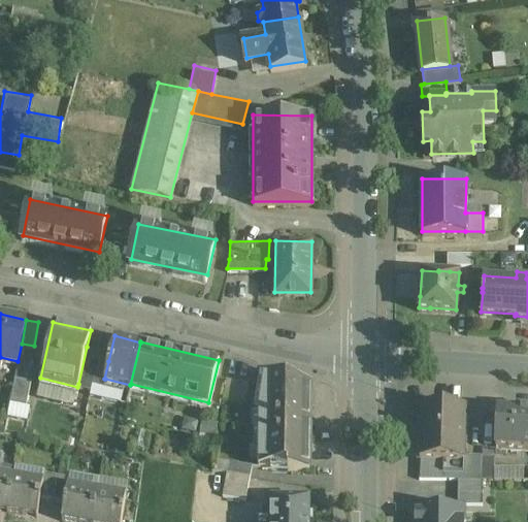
[(98,350),(87,347),(78,384),(91,387),(92,382),(97,358),(99,350),(98,349),(98,350)]
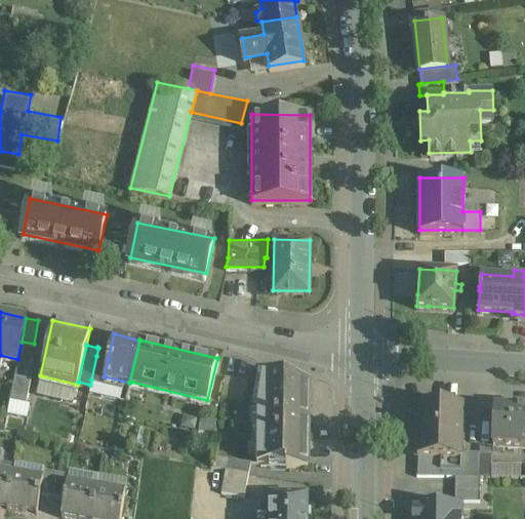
[(96,356),(91,380),(104,382),(105,376),(104,376),(108,359),(97,357),(96,356)]
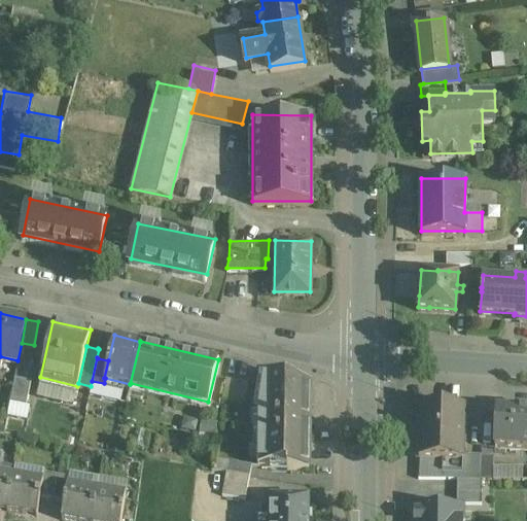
[(311,384),(264,372),(257,413),(257,419),(310,420),(311,384)]
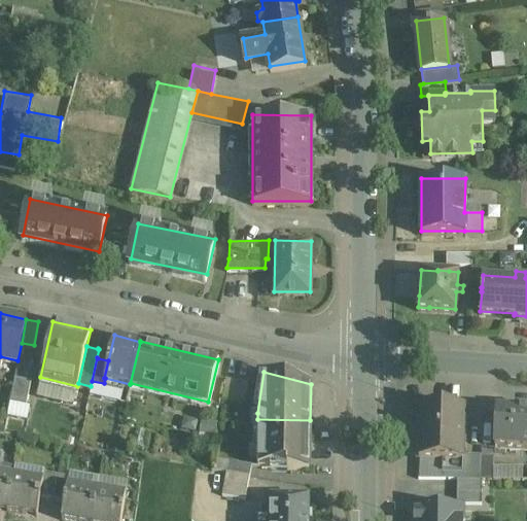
[(31,377),(14,374),(9,398),(26,402),(31,377)]
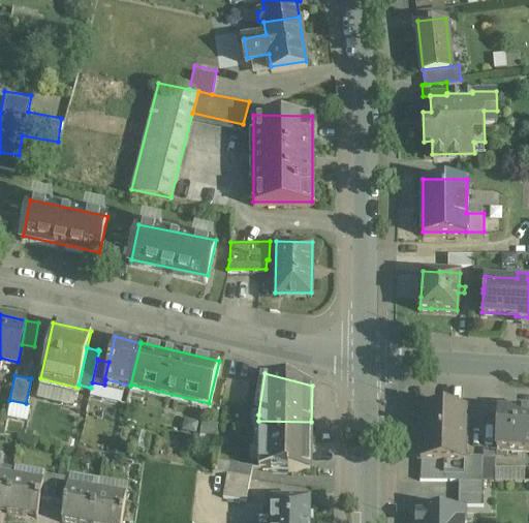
[(249,380),(226,377),(222,399),(245,403),(249,380)]
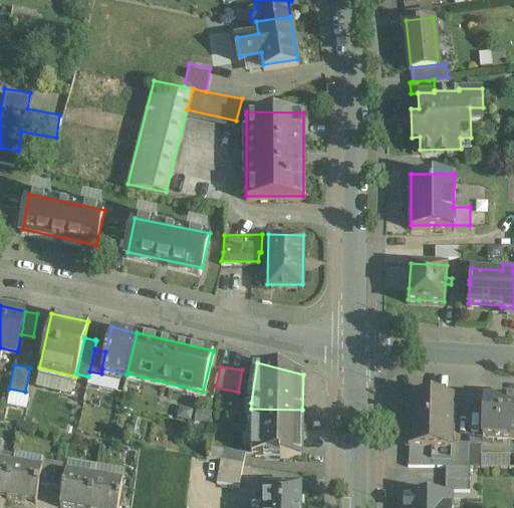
[(436,394),(410,393),(409,421),(408,444),(451,445),(451,440),(452,427),(453,427),(453,417),(452,416),(453,394),(436,394)]
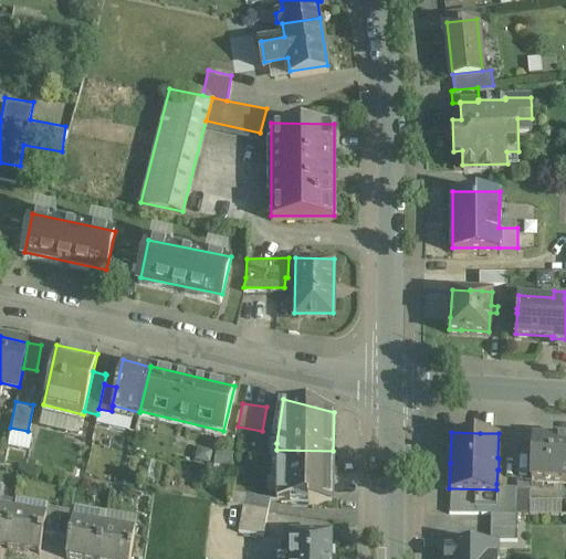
[(565,433),(556,433),(553,434),(553,438),(533,436),(531,475),(565,477),(565,433)]
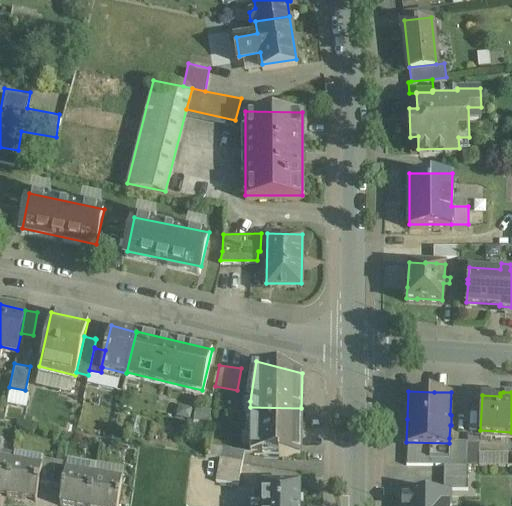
[(301,408),(250,407),(251,449),(281,449),(281,453),(301,454),(301,408)]
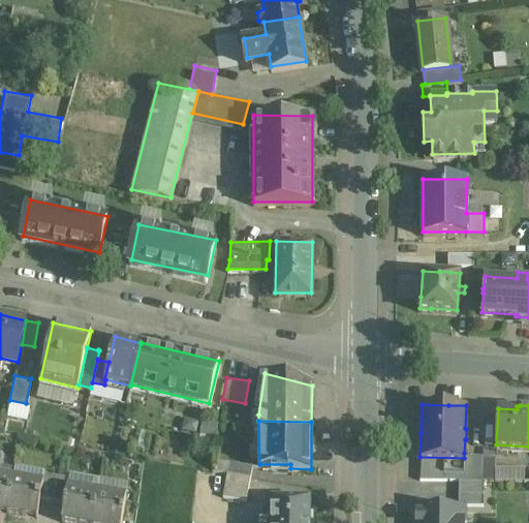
[(483,453),(464,453),(464,458),(464,477),(481,477),(483,453)]
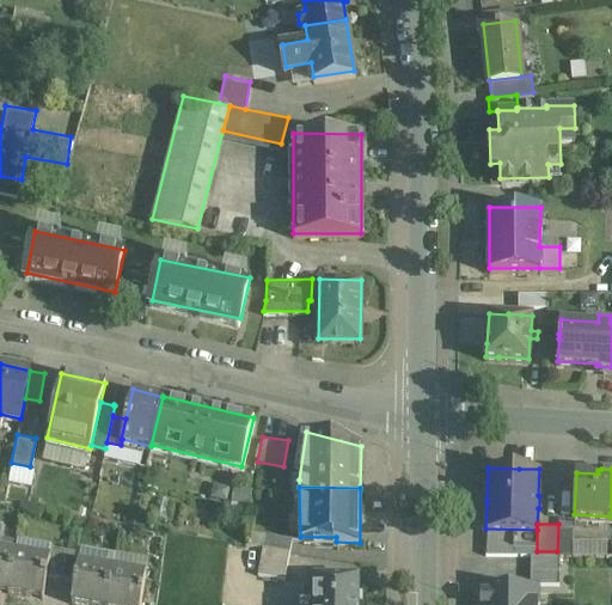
[(571,525),(558,524),(557,551),(571,551),(571,525)]
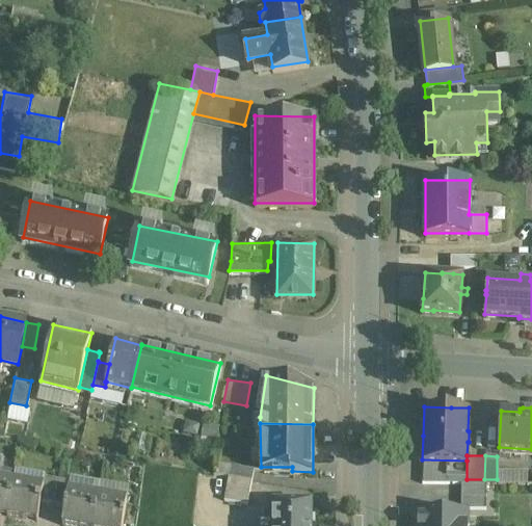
[(467,461),(422,459),(422,478),(467,479),(467,461)]
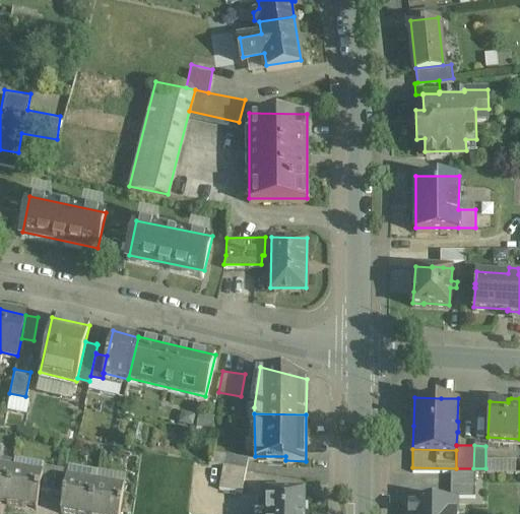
[(248,455),(225,451),(223,461),(247,465),(248,455)]
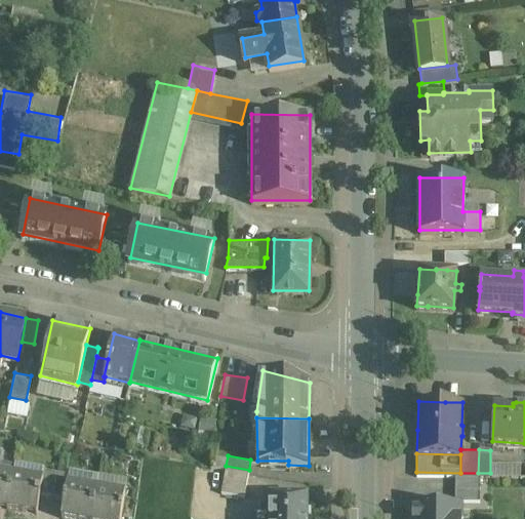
[(249,470),(226,466),(221,489),(244,493),(249,470)]
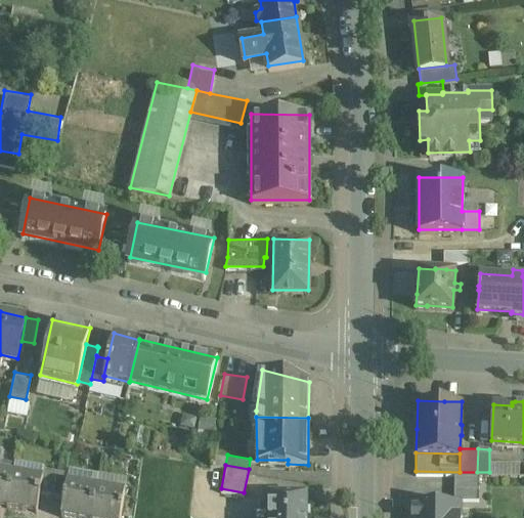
[(13,469),(0,467),(0,502),(7,504),(13,469)]
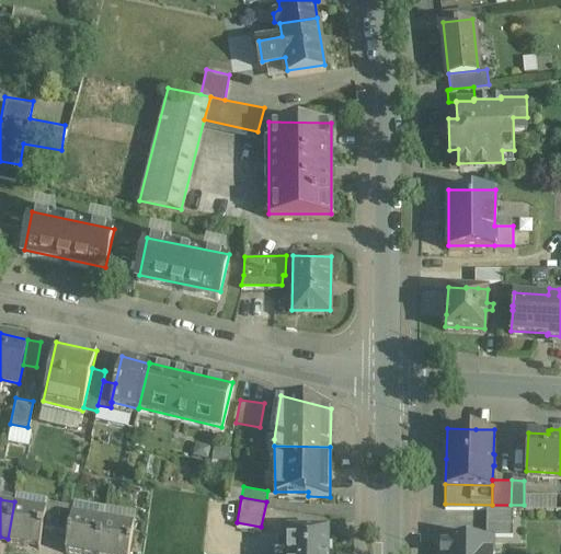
[(59,501),(46,499),(45,507),(42,524),(55,527),(59,501)]
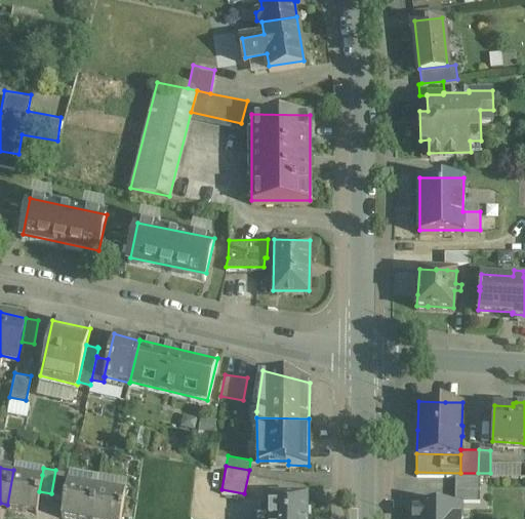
[(42,475),(13,470),(7,505),(36,510),(39,491),(42,475)]
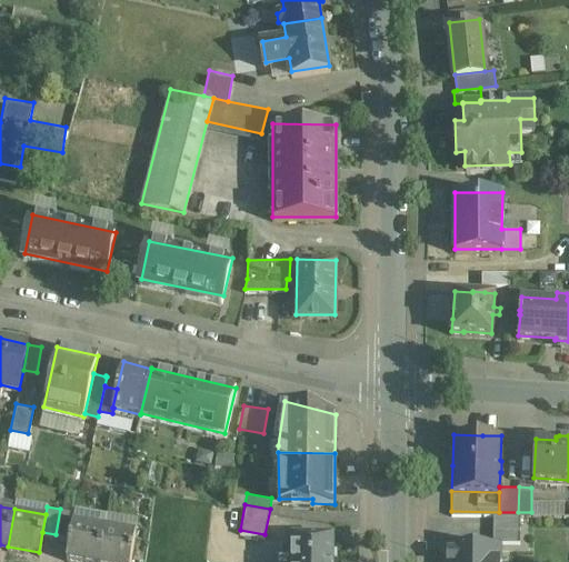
[(75,511),(60,509),(56,534),(70,537),(72,520),(75,511)]
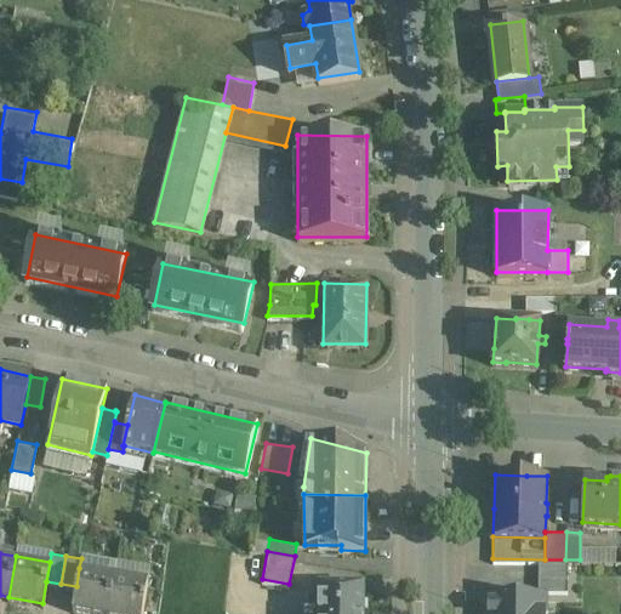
[(568,561),(539,561),(539,575),(568,575),(568,561)]
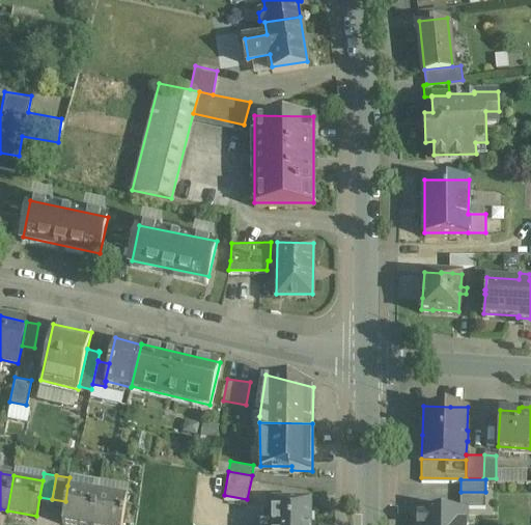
[(90,524),(98,491),(67,486),(65,501),(61,520),(90,524)]
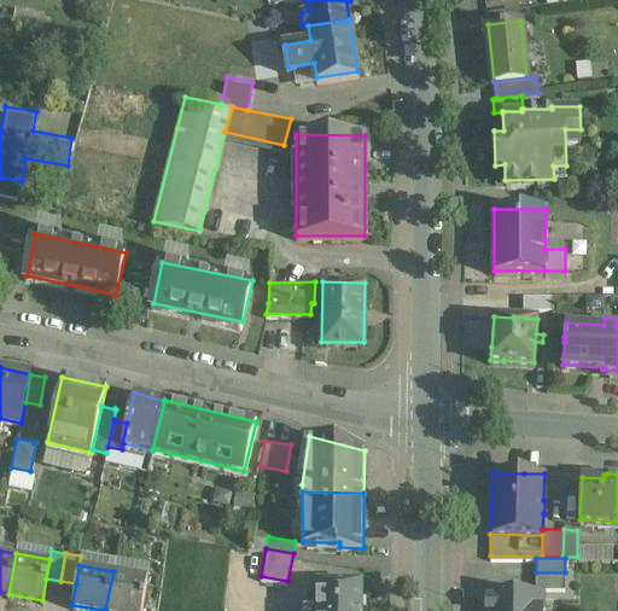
[(140,610),(147,576),(114,571),(105,610),(140,610)]
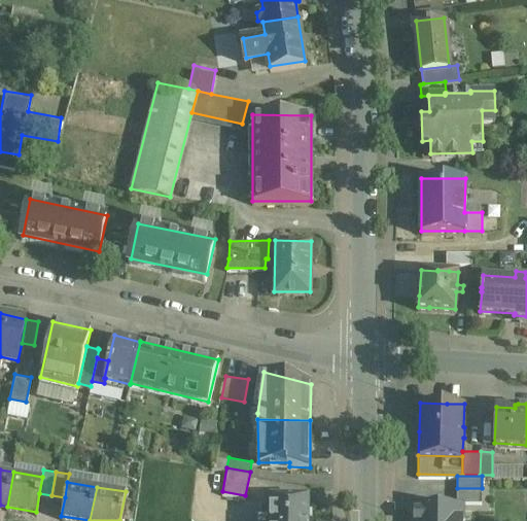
[(482,488),(457,488),(456,500),(481,500),(482,488)]
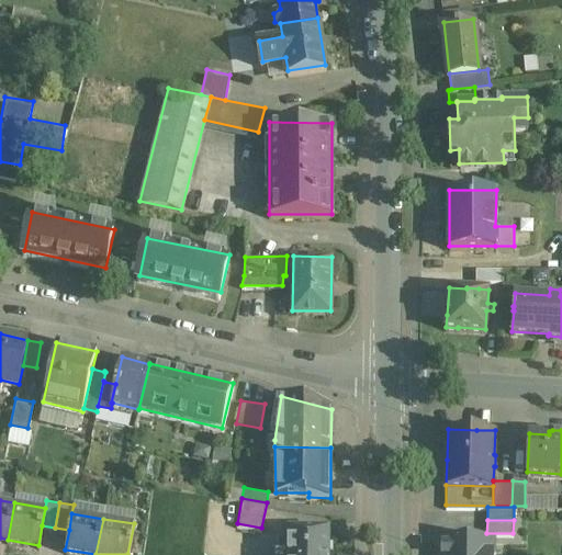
[(328,554),(328,528),(289,528),(288,554),(328,554)]
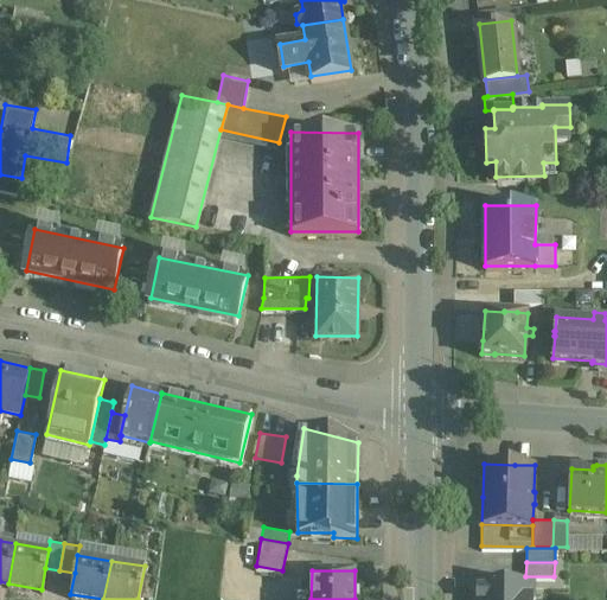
[(531,599),(532,581),(477,581),(475,599),(531,599)]
